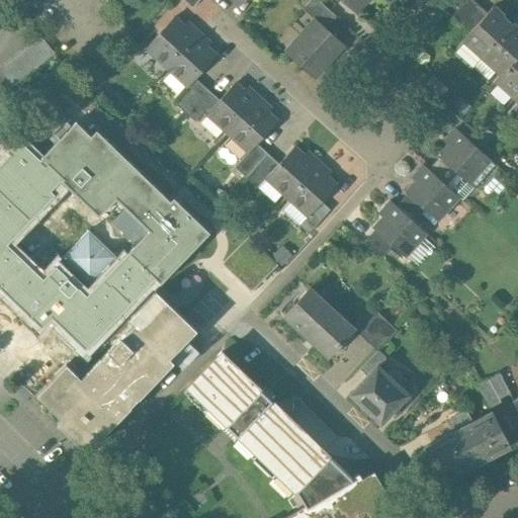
[(337,16),(318,0),(311,0),(303,9),(315,19),(316,19),(326,28),(337,16)]
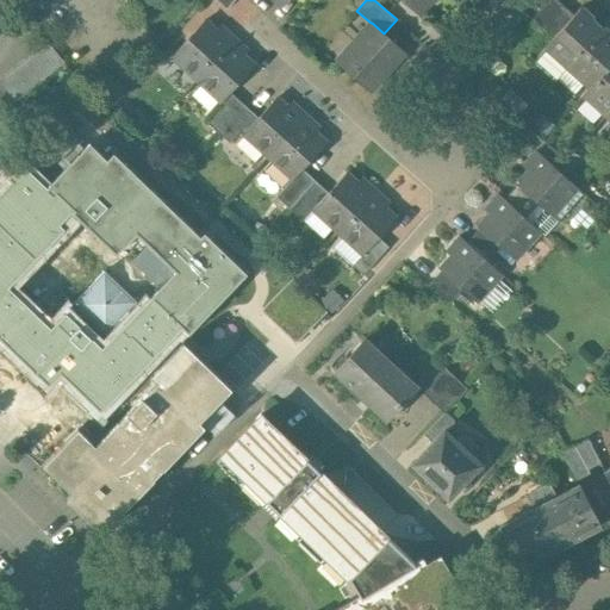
[(403,0),(419,14),(433,0),(403,0)]
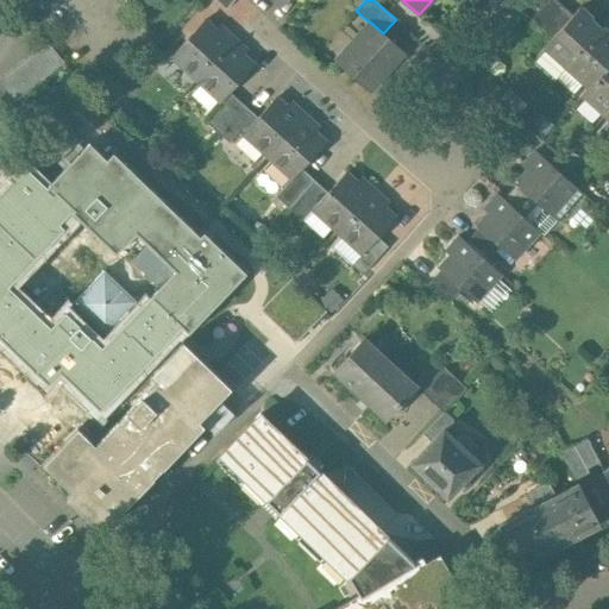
[(556,0),(547,0),(531,19),(541,29),(563,6),(556,0)]
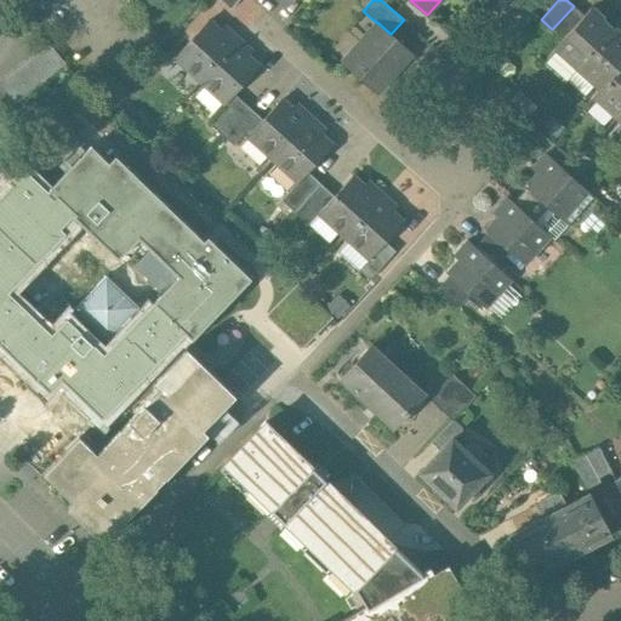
[(574,6),(552,29),(563,39),(585,16),(574,6)]
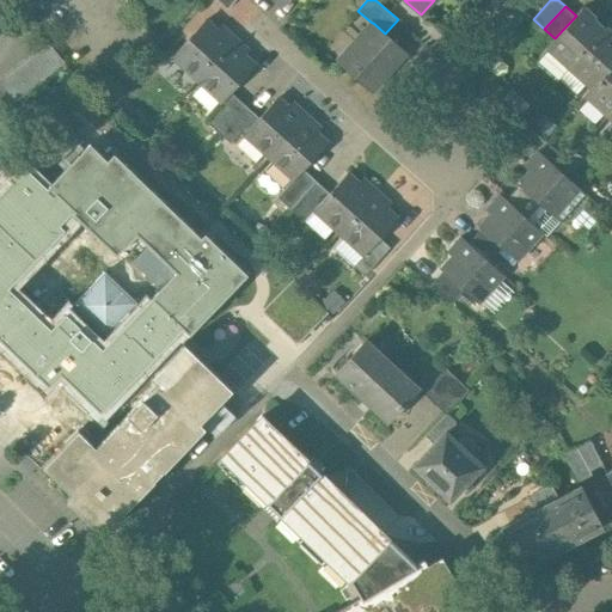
[(555,38),(548,47),(570,67),(603,31),(593,23),(593,18),(582,8),(555,38)]
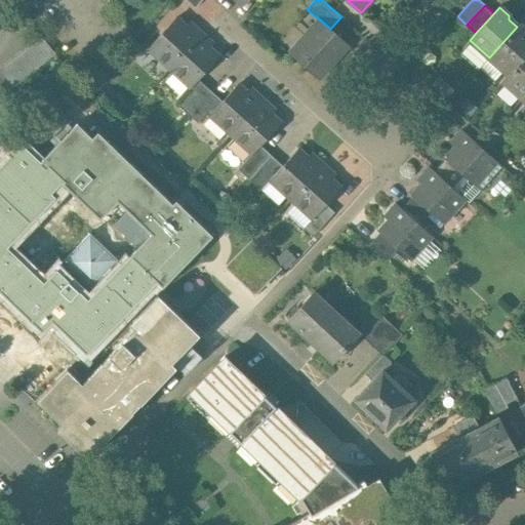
[(191,29),(178,17),(150,50),(169,69),(202,32),(194,25),(191,29)]
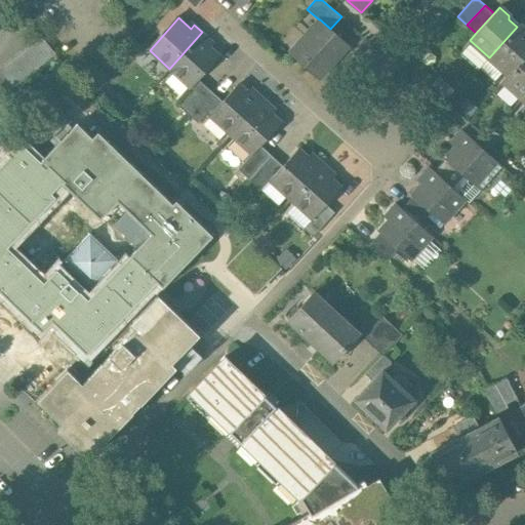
[(319,19),(289,53),(319,79),(349,45),(330,29),(320,19),(319,19)]
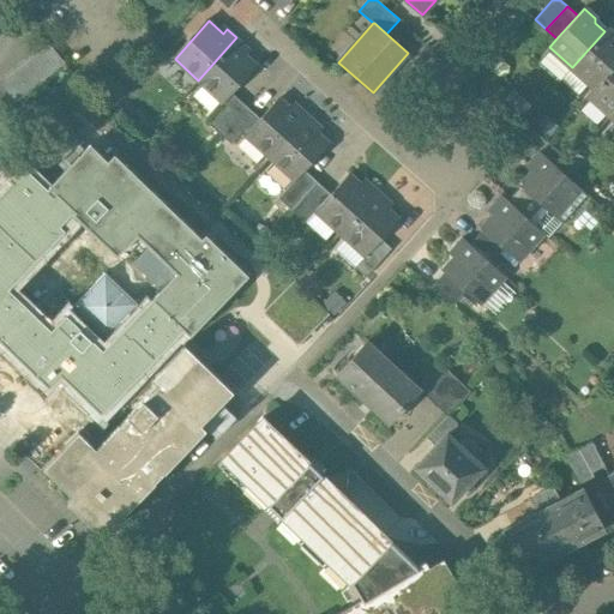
[(605,31),(572,67),(594,88),(613,65),(613,35),(607,29),(605,31)]
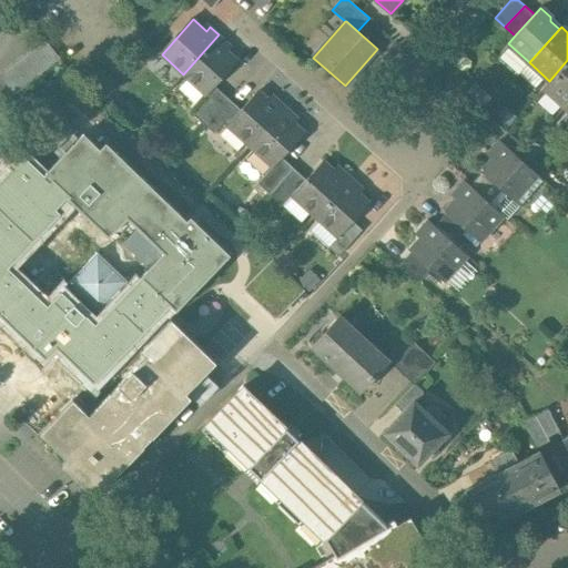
[(219,34),(183,74),(206,94),(214,85),(237,60),(225,49),(230,44),(219,34)]
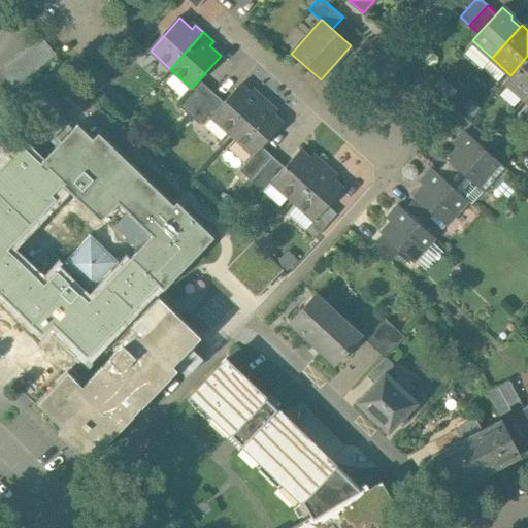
[(42,37),(0,69),(0,70),(13,89),(56,56),(42,37)]
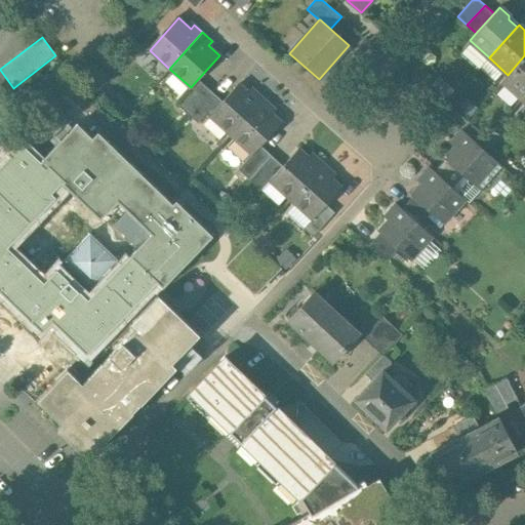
[(524,55),(508,75),(502,80),(522,98),(524,94),(524,55)]
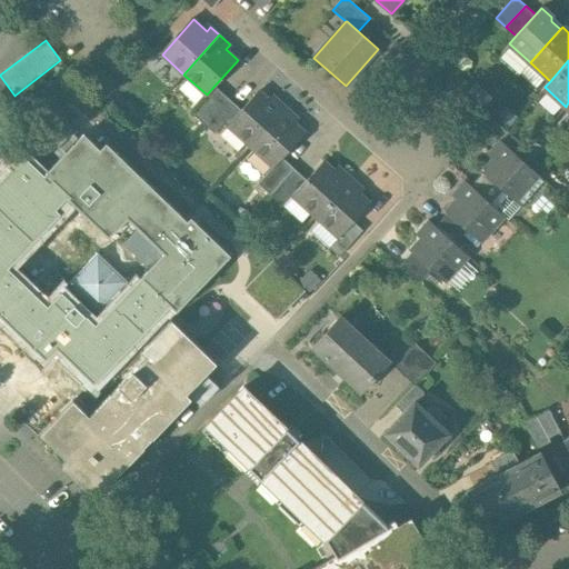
[(0,106),(15,96),(0,76),(0,106)]
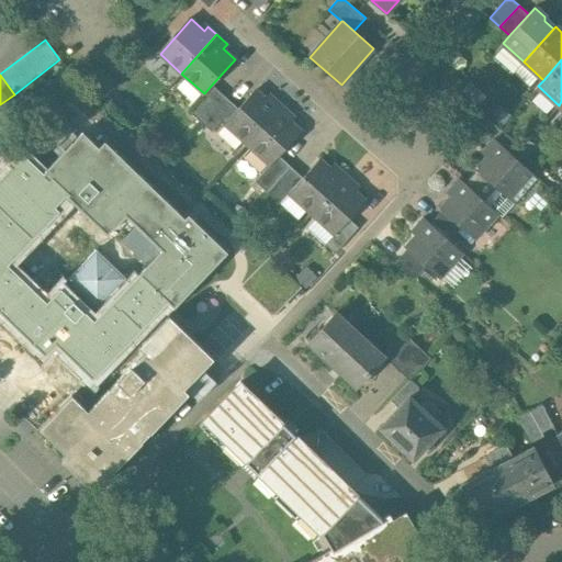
[(225,97),(212,85),(204,93),(206,97),(192,114),(201,123),(225,97)]
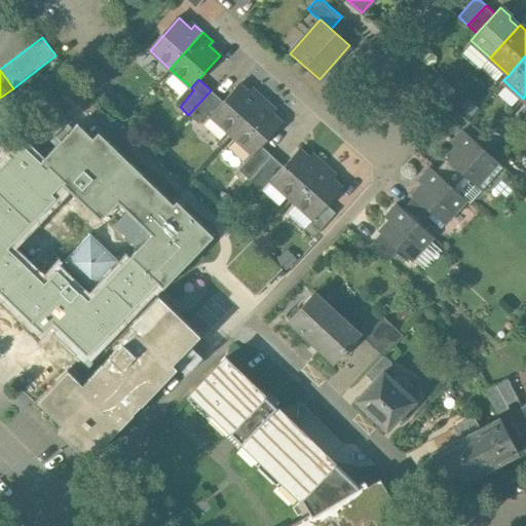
[(223,102),(210,115),(231,135),(264,99),(257,91),(253,96),(239,83),(223,102)]
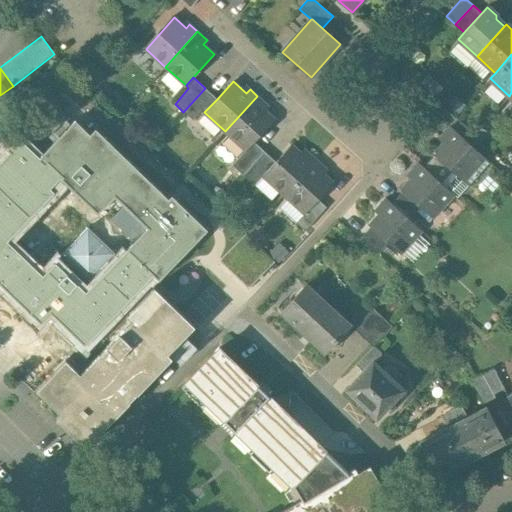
[(217,99),(205,88),(183,112),(192,120),(201,110),(204,112),(217,99)]
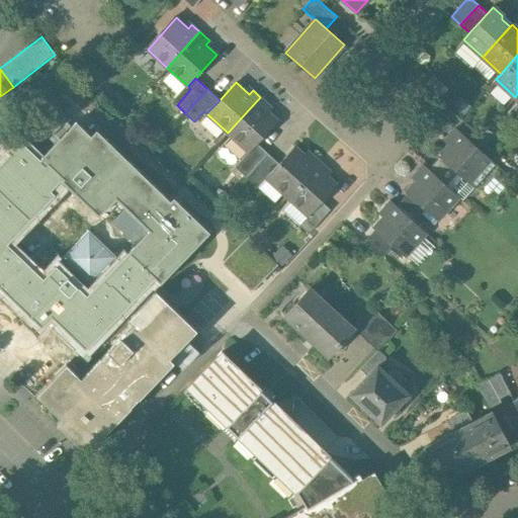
[(260,97),(228,133),(248,152),(249,152),(256,144),(277,120),(266,110),(270,106),(260,97)]
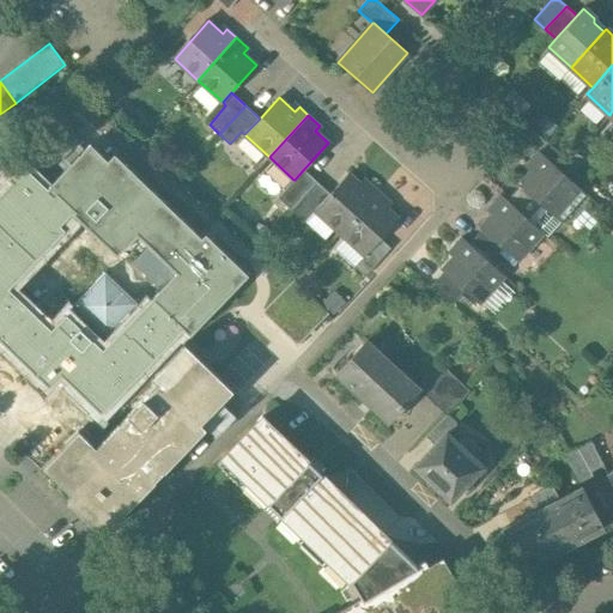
[(588,195),(540,153),(529,165),(534,170),(520,187),(522,189),(542,207),(562,224),(588,195)]
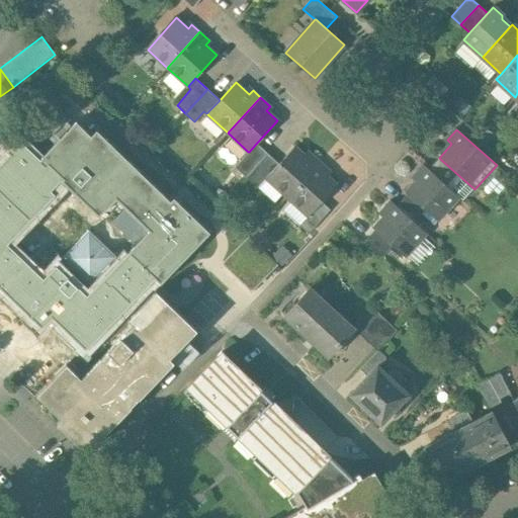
[(256,144),(249,152),(248,152),(235,167),(246,177),(267,153),(256,144)]
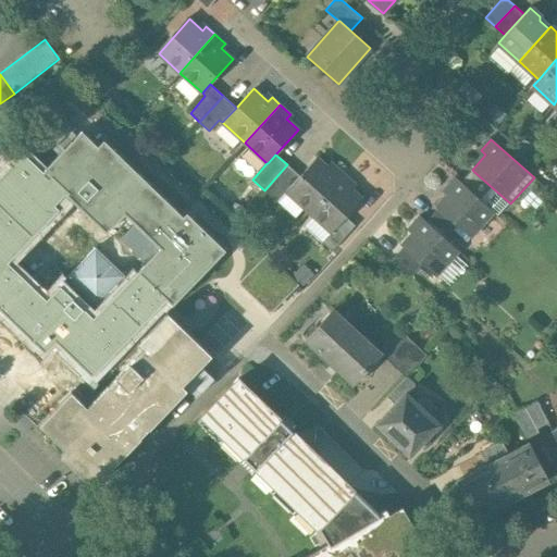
[(133,293),(120,281),(125,275),(96,247),(67,276),(71,280),(57,295),(56,294),(51,299),(17,267),(8,257),(17,247),(26,237),(33,231),(33,226),(39,218),(45,218),(51,212),(61,201),(66,196),(67,189),(52,175),(48,178),(42,174),(47,170),(32,156),(31,156),(26,156),(20,162),(20,161),(10,172),(3,178),(3,184),(0,187),(0,318),(28,346),(14,360),(59,404),(39,424),(65,450),(61,456),(94,486),(140,437),(140,436),(149,428),(149,429),(186,390),(187,390),(183,384),(193,374),(211,355),(168,311),(166,312),(164,311),(173,302),(147,277),(133,293)]
